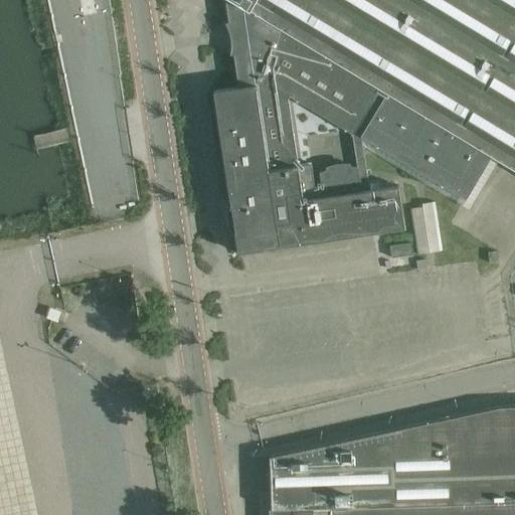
[(362,145),(470,211),(497,161),(514,171),(514,0),(231,0),(250,11),(243,22),(236,49),(230,47),(226,60),(232,62),(228,75),(230,89),(213,91),(237,252),(404,227),(398,185),(369,190),(362,145)]
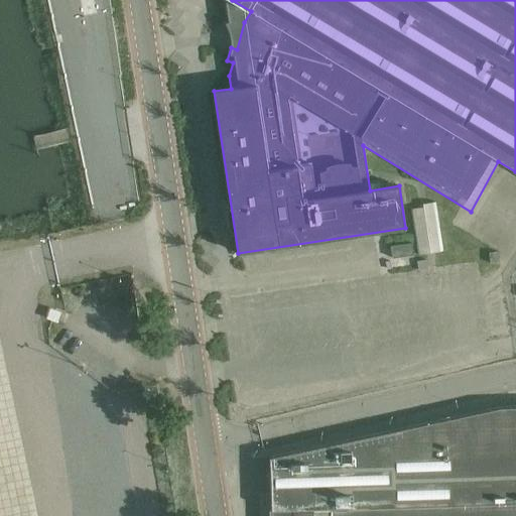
[(436,204),(412,205),(415,253),(439,252),(436,204)]
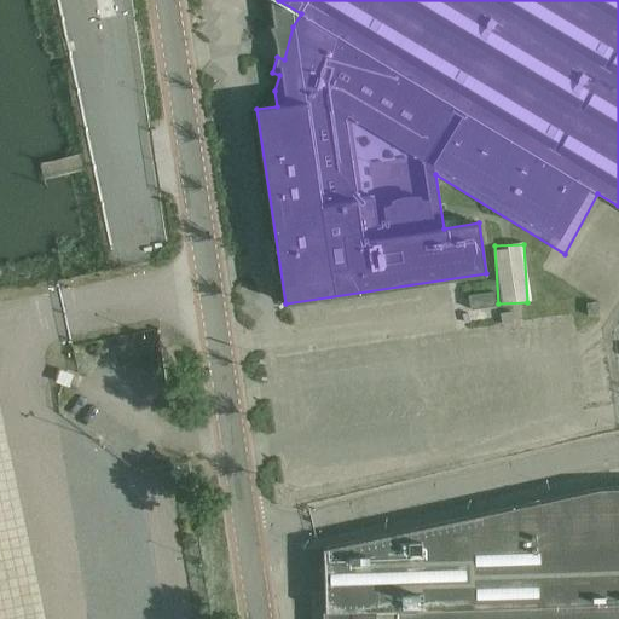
[(497,306),(495,293),(469,296),(472,310),(497,306)]
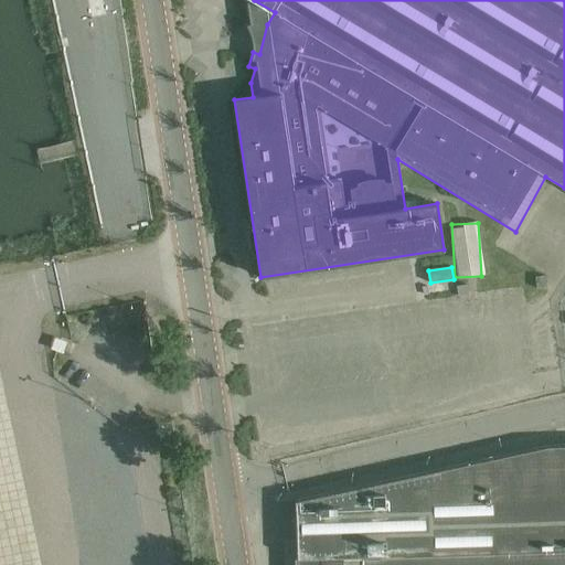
[(468,286),(457,287),(458,297),(469,295),(468,286)]
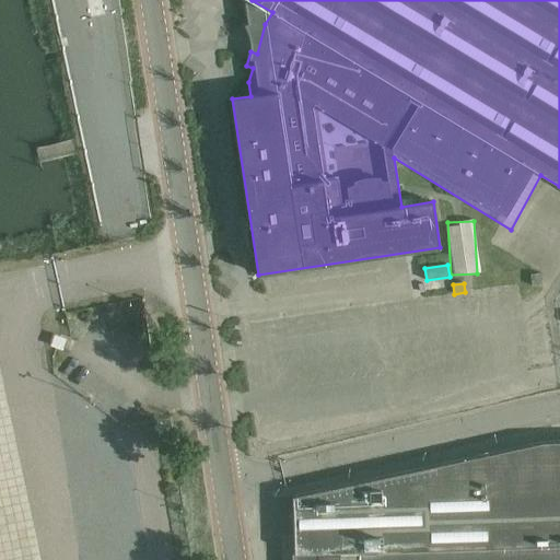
[(559,559),(559,440),(544,441),(293,497),(294,559),(559,559)]
